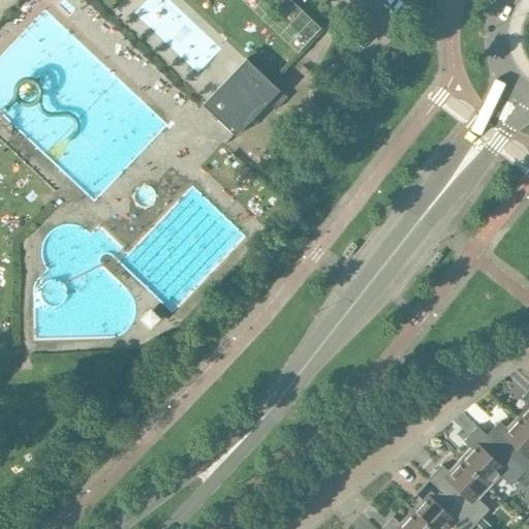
[(207,99),(203,104),(236,135),(268,102),(275,109),(286,97),(246,58),(207,99)]
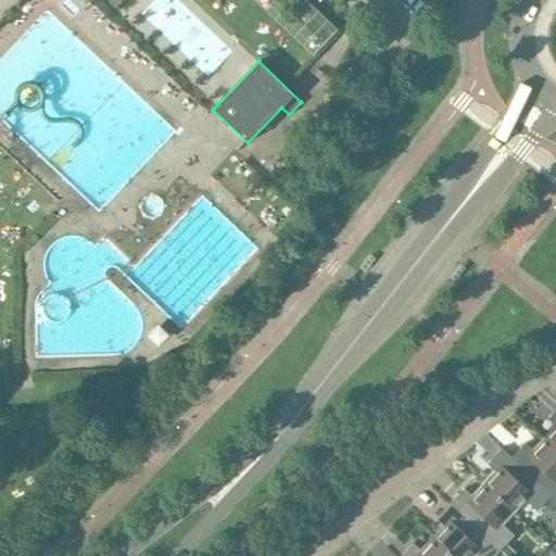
[(158,328),(151,335),(158,341),(164,335),(158,328)]
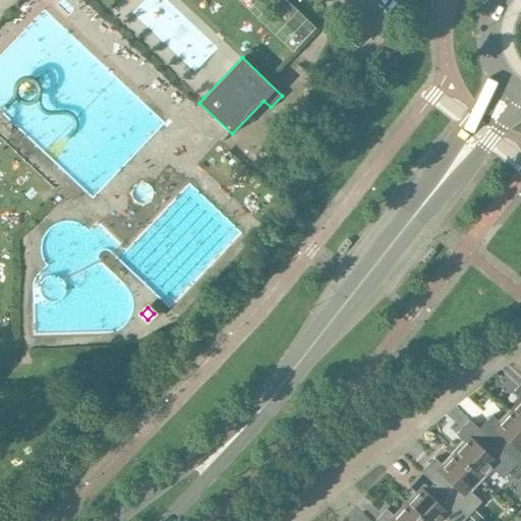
[(509,410),(520,420),(520,383),(513,392),(520,399),(509,410)]
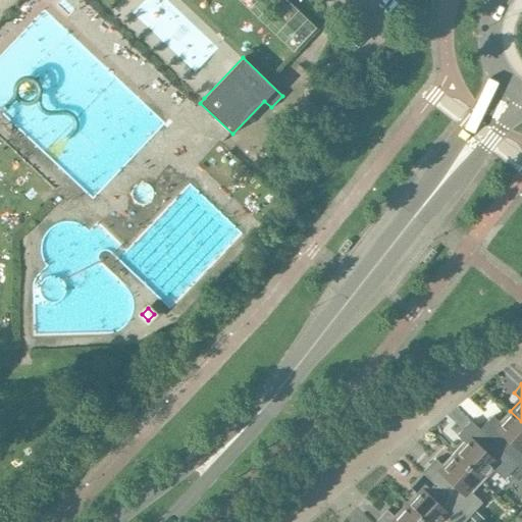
[(517,465),(517,466),(521,470),(521,421),(510,411),(500,422),(492,415),(479,429),(517,465)]
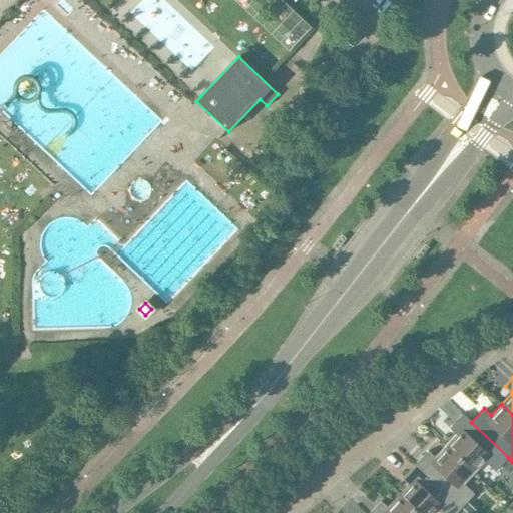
[(497,469),(508,458),(508,457),(471,422),(462,414),(449,428),(456,435),(446,446),(473,472),(486,458),(497,469)]
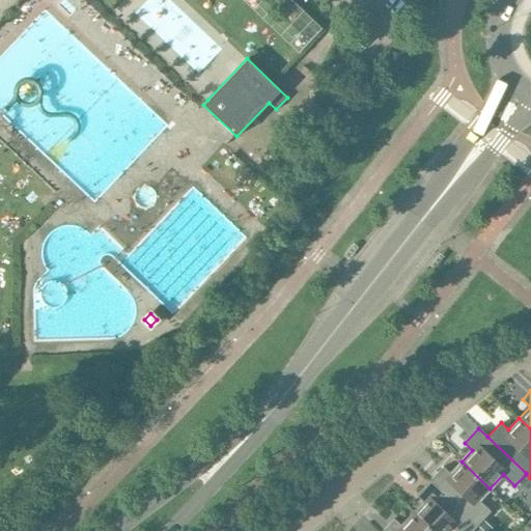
[(429,480),(477,525),(488,513),(477,502),(490,488),(462,462),(450,473),(443,466),(429,480)]
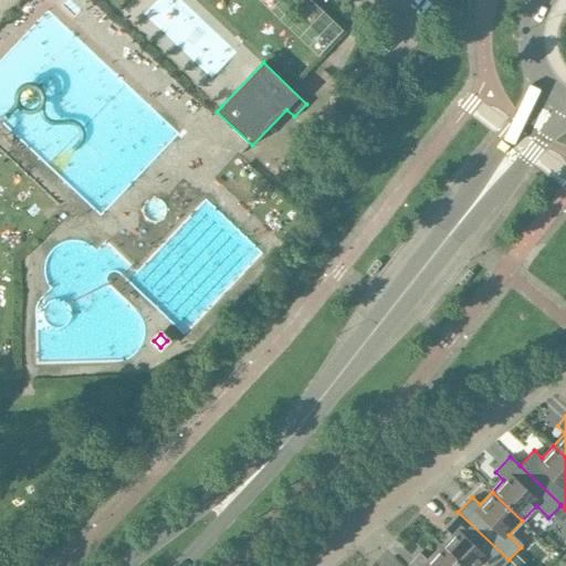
[(489,565),(502,565),(509,559),(458,512),(443,527),(451,535),(439,547),(459,565),(479,565),(484,562),(489,565)]
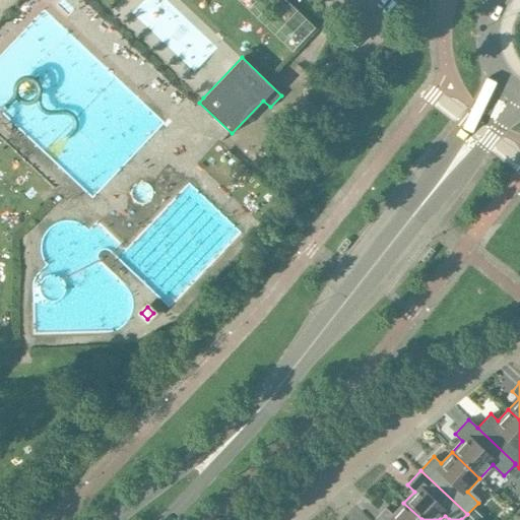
[(373,519),(421,519),(403,503),(393,514),(386,508),(373,519)]
